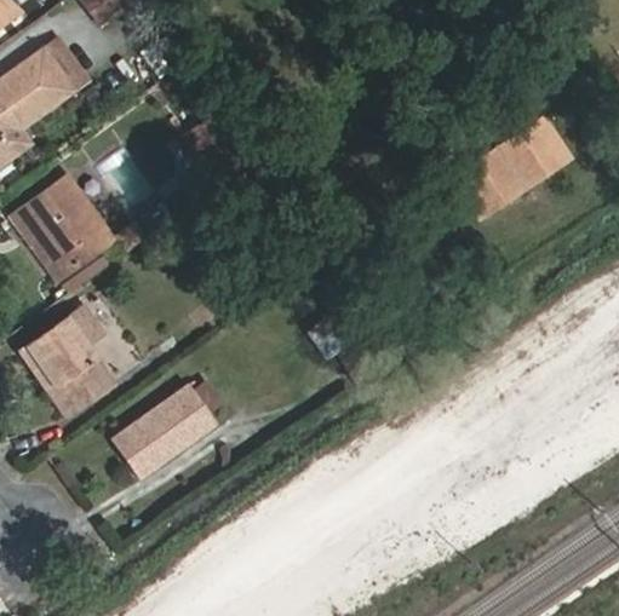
[(131,9),(124,0),(76,0),(98,30),(131,9)]
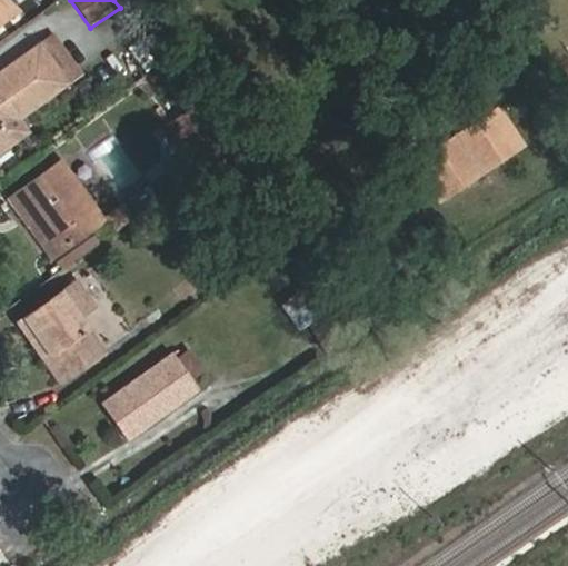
[(0,26),(16,15),(0,2),(0,26)]
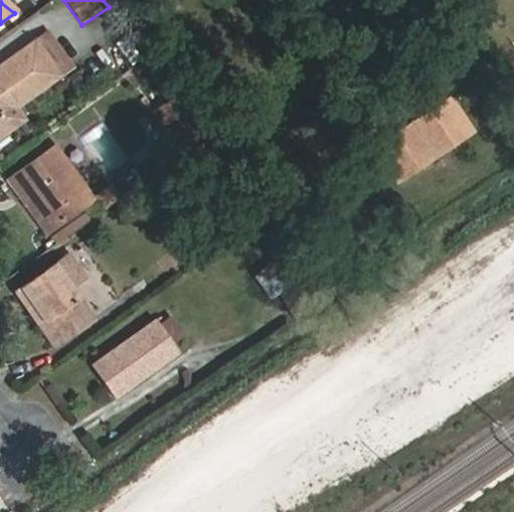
[(76,67),(50,30),(33,41),(59,79),(76,67)]
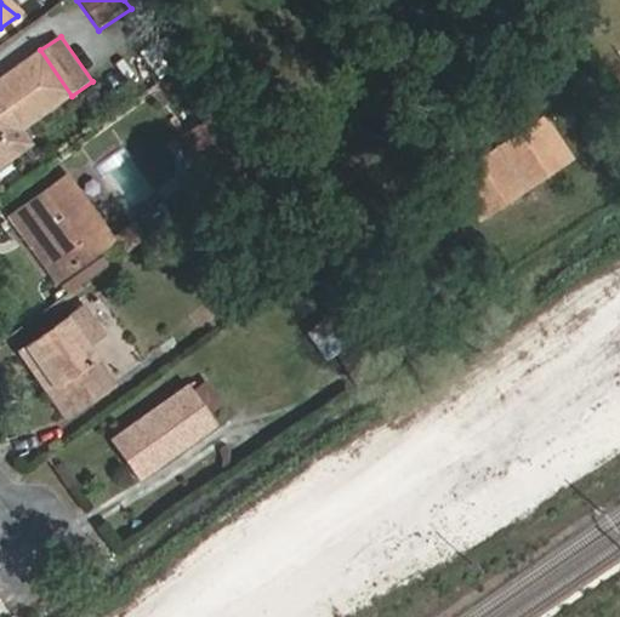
[(72,96),(40,50),(0,76),(0,169),(35,146),(24,130),(72,96)]
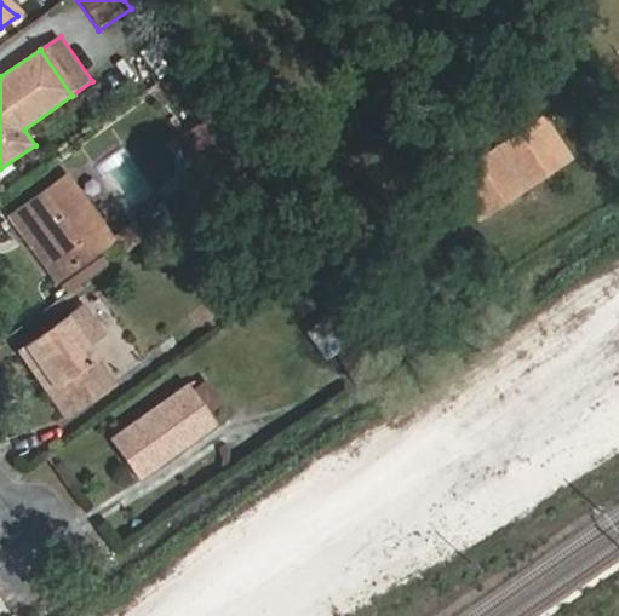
[(211,182),(239,162),(208,119),(181,138),(211,182)]
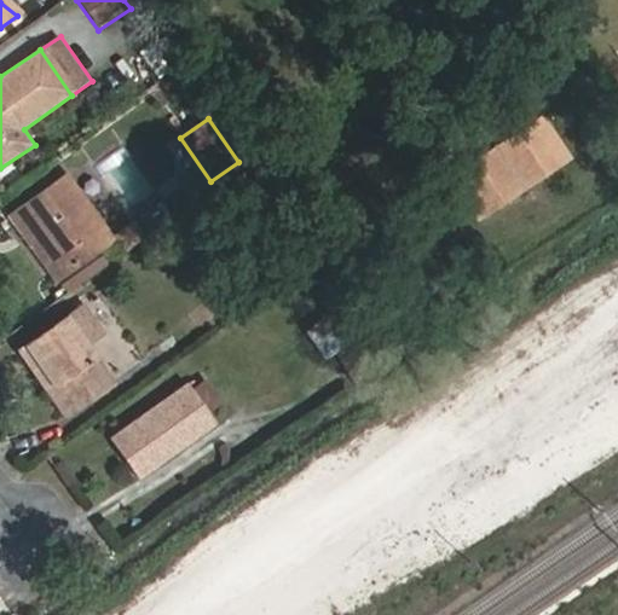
[(537,119),(454,175),(479,214),(562,155),(537,119)]
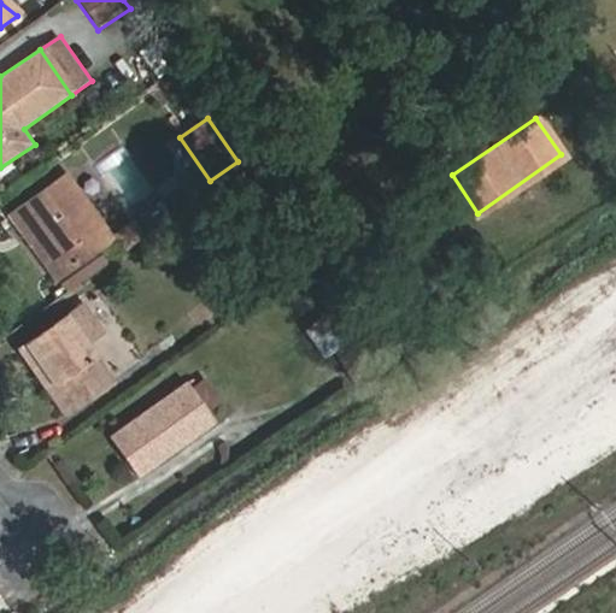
[(68,174),(7,214),(57,284),(116,243),(68,174)]
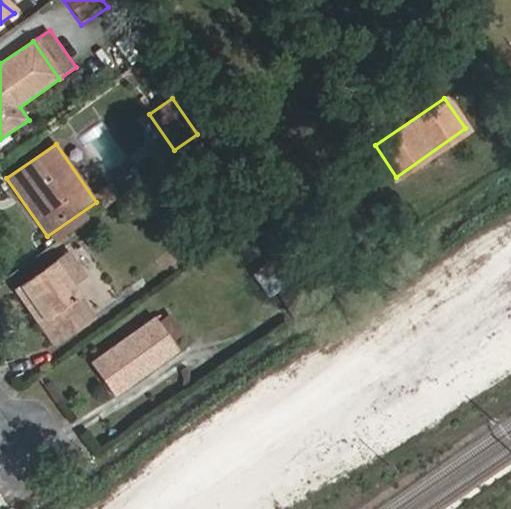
[(88,277),(71,252),(14,291),(55,347),(98,317),(77,286),(88,277)]
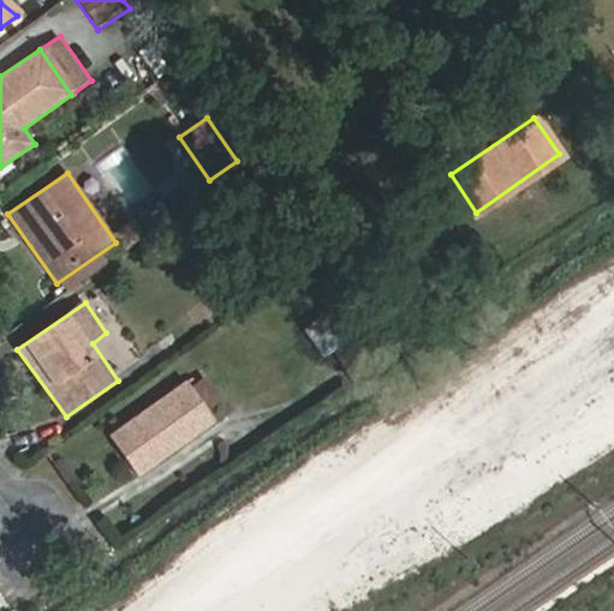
[(189,385),(208,408),(220,399),(201,375),(189,385)]
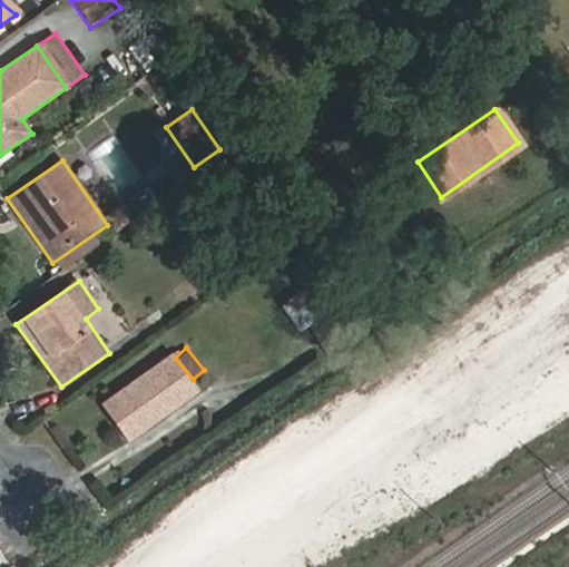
[(198,391),(172,354),(115,393),(116,398),(104,407),(126,438),(140,428),(143,431),(198,391)]
